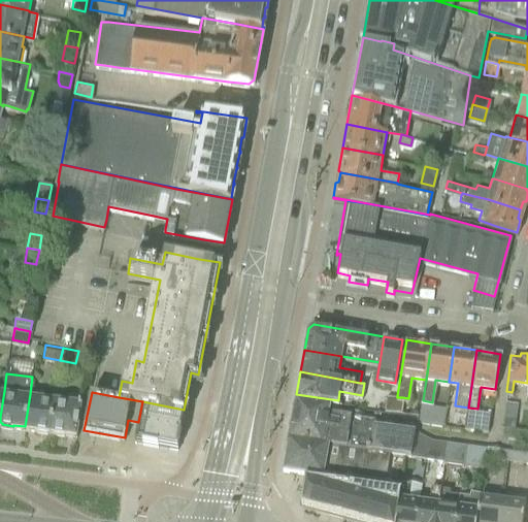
[(387,393),(385,408),(401,410),(402,397),(397,397),(397,395),(387,393)]
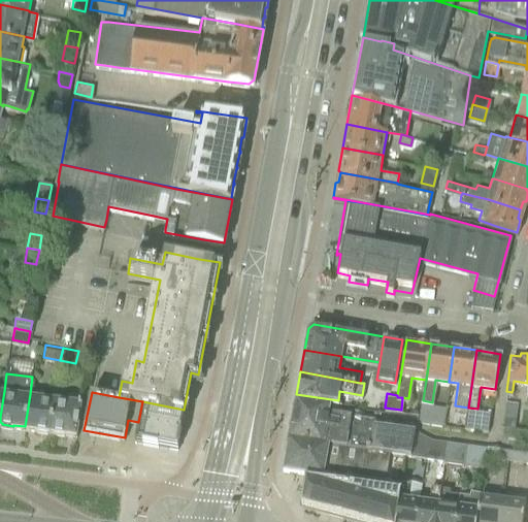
[(48,429),(51,429),(55,397),(30,394),(25,426),(36,428),(36,429),(48,430),(48,429)]
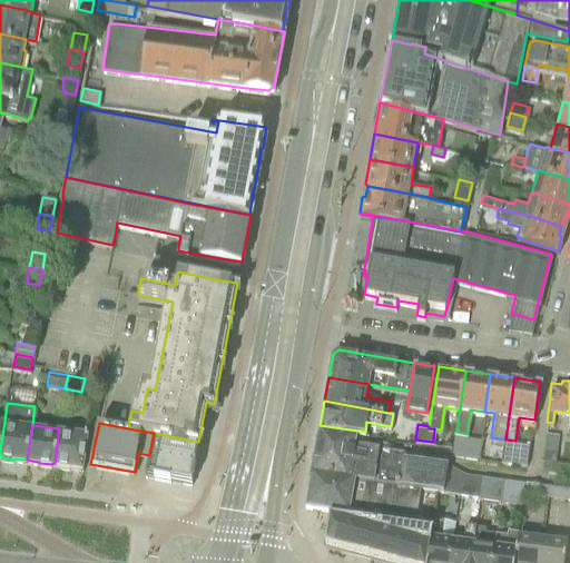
[(320,425),(316,442),(403,458),(404,455),(404,450),(381,446),(382,436),(365,433),(365,432),(320,425)]
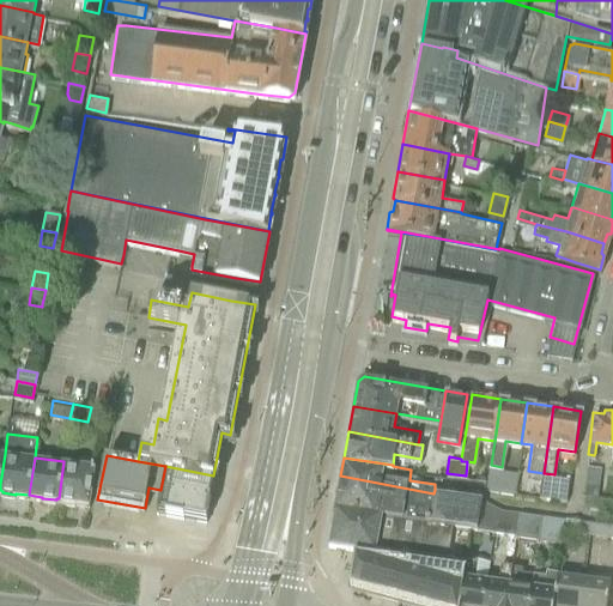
[(64,461),(59,498),(62,500),(62,501),(76,502),(90,503),(95,466),(64,461)]
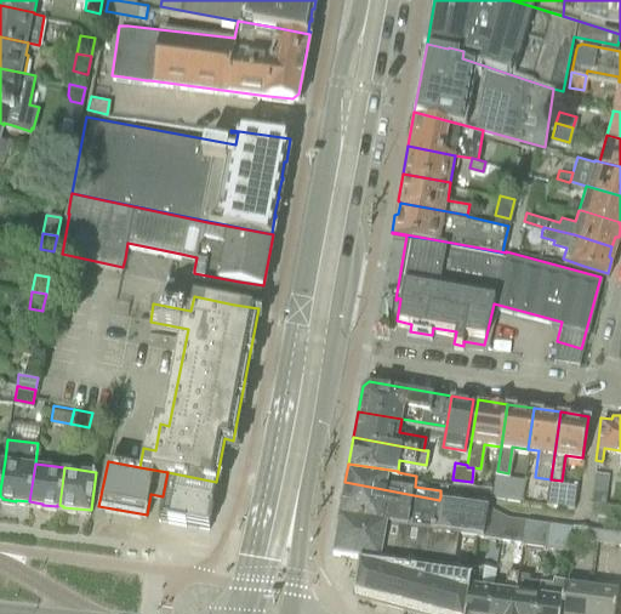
[(596,470),(593,489),(596,489),(598,489),(605,490),(608,471),(605,471),(597,470),(596,470)]
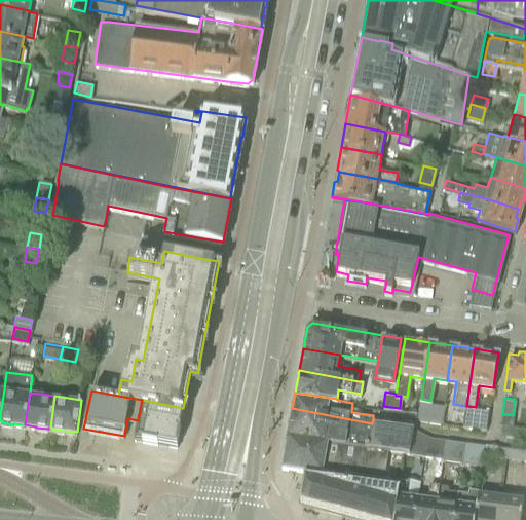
[(420,399),(417,417),(440,420),(443,402),(430,401),(421,399),(420,399)]
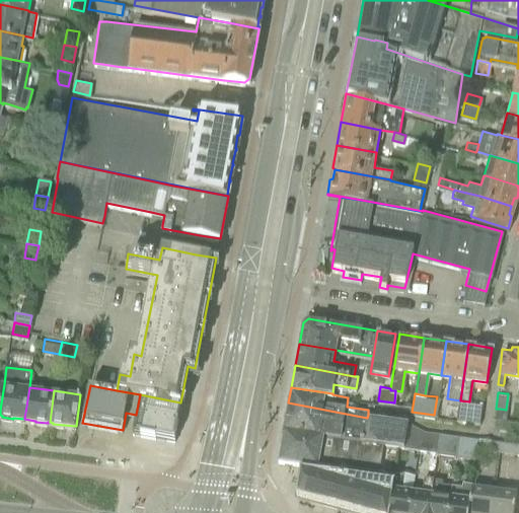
[(140,394),(136,415),(133,432),(155,437),(156,435),(174,439),(181,402),(180,402),(140,394)]
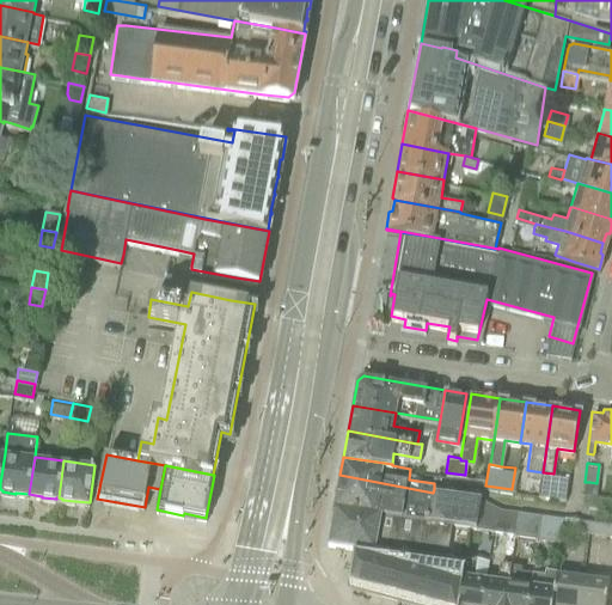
[(543,472),(539,493),(564,496),(568,476),(554,474),(543,472)]
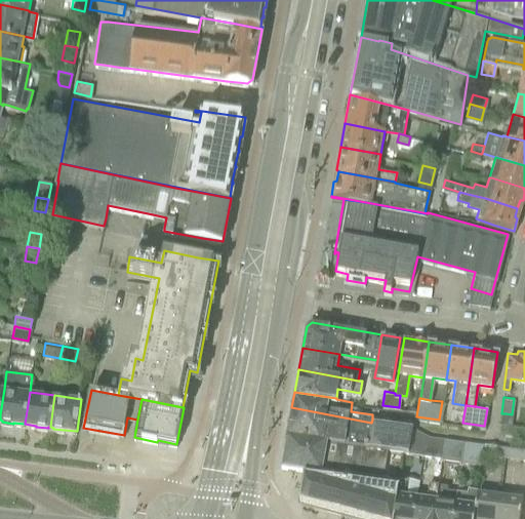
[(291,407),(287,433),(388,447),(408,450),(412,426),(372,420),(371,423),(291,407)]
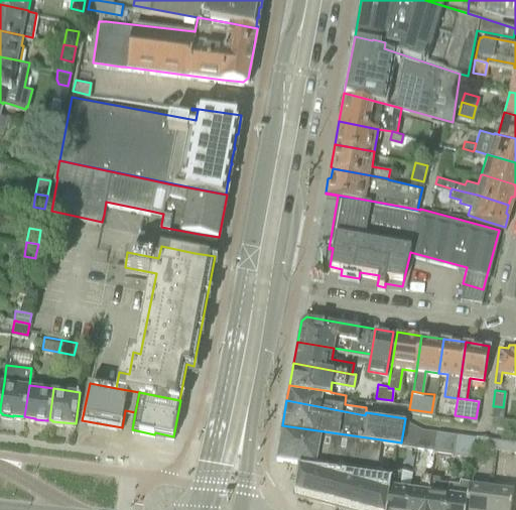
[(493,406),(492,414),(502,416),(504,407),(503,407),(497,406),(495,406),(493,406)]
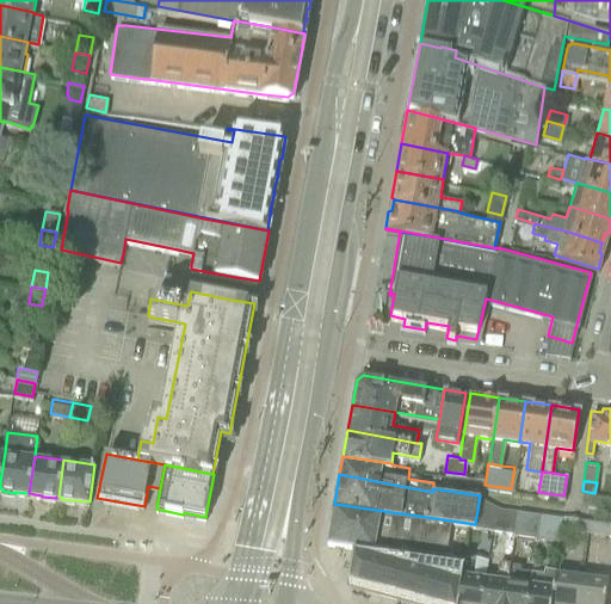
[(586,504),(609,507),(610,495),(588,492),(586,504)]
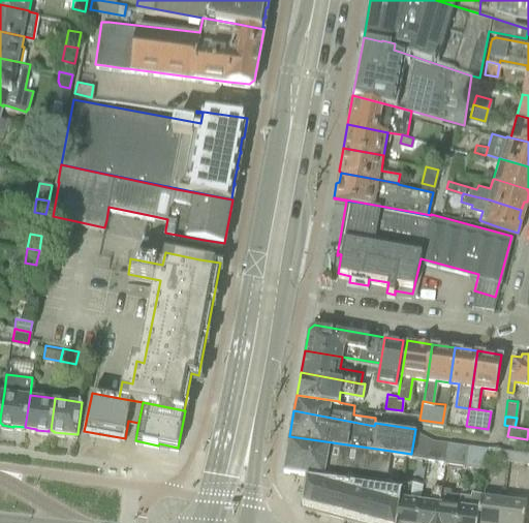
[(415,429),(411,454),(426,456),(429,436),(415,429)]
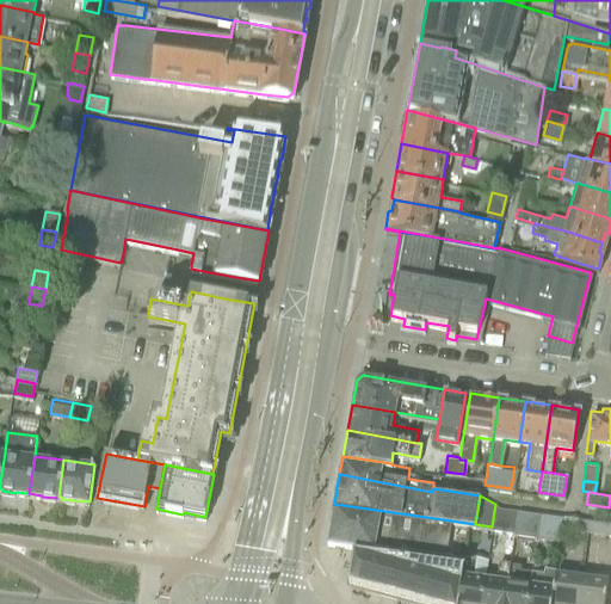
[(334,504),(327,542),(353,544),(352,549),(406,559),(433,562),(445,565),(450,521),(334,504)]
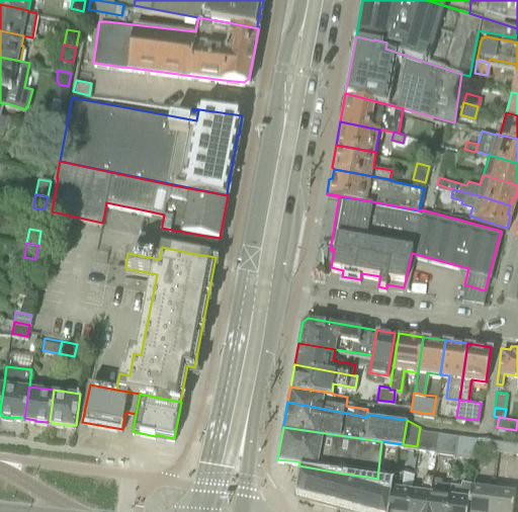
[(420,427),(417,446),(436,448),(438,431),(423,428),(420,427)]
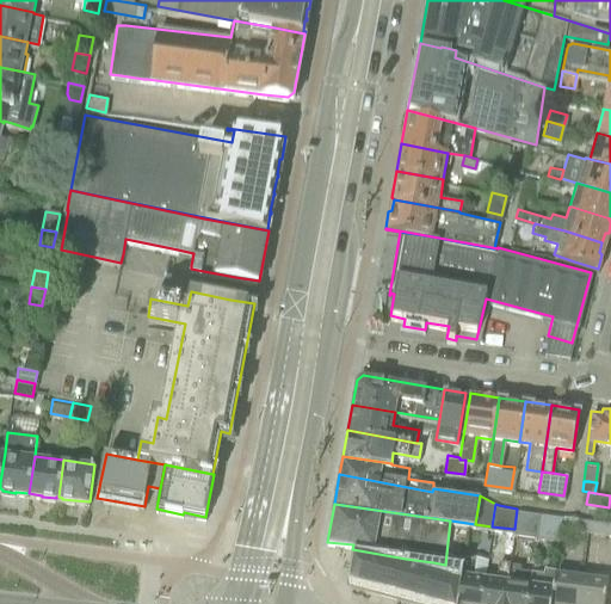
[(514,529),(514,532),(536,535),(539,511),(517,509),(514,529)]
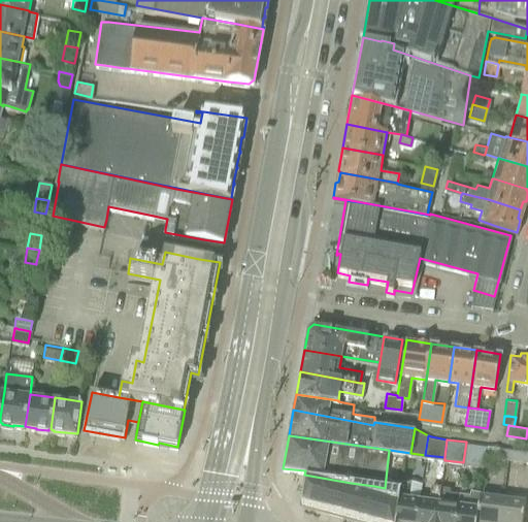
[(466,442),(463,462),(483,464),(486,445),(466,442)]
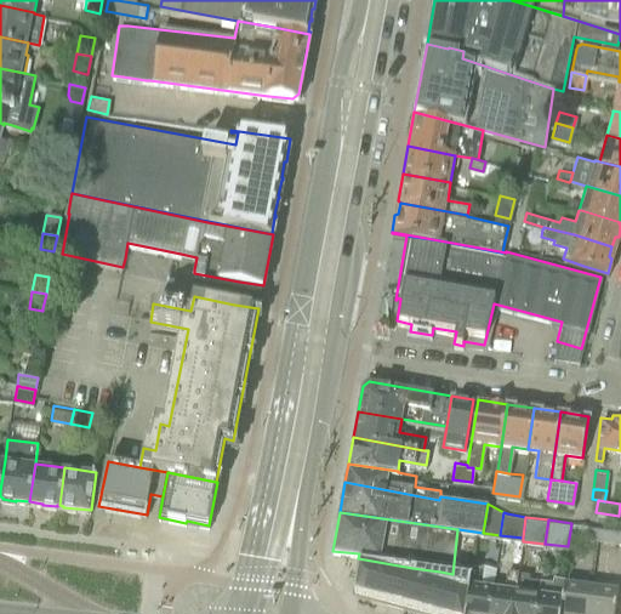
[(586,536),(605,539),(607,528),(587,526),(586,536)]
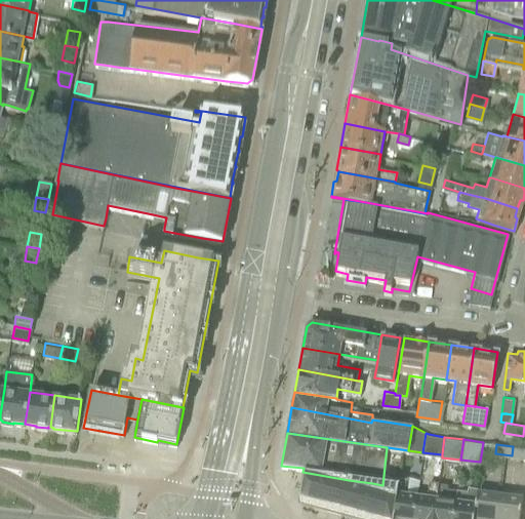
[(524,447),(513,446),(512,455),(524,456),(524,447)]
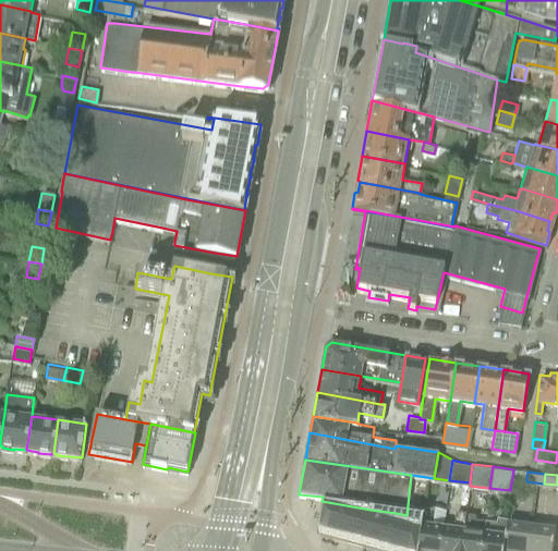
[(318,529),(366,543),(371,510),(322,501),(318,529)]
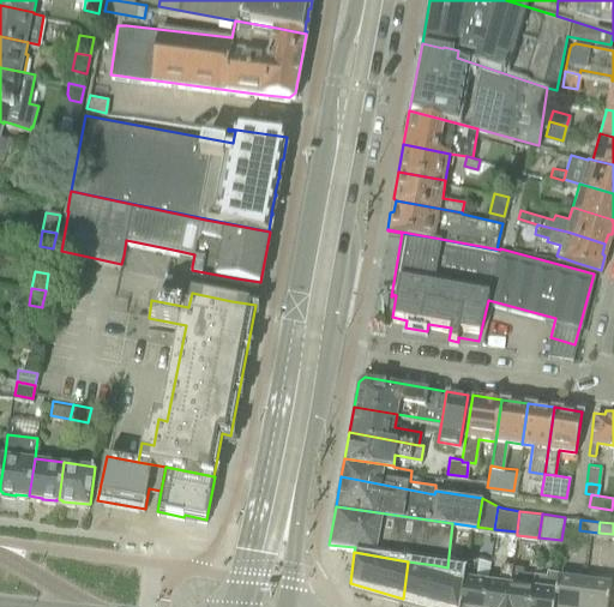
[(464,570),(459,606),(483,606),(488,577),(491,560),(465,558),(464,570)]
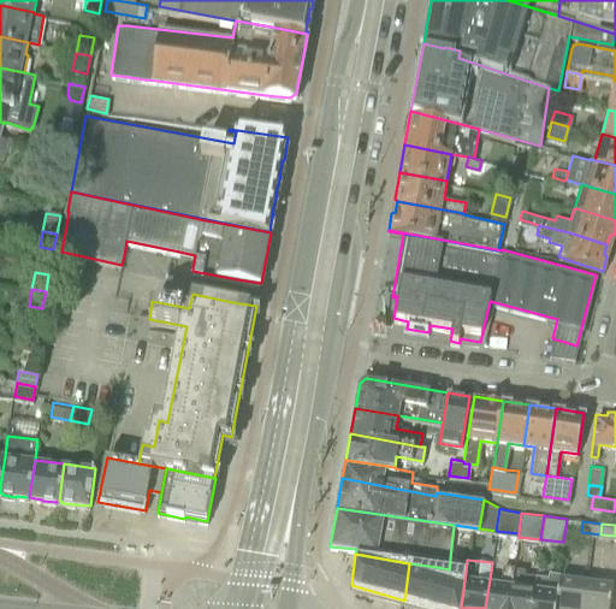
[(404,601),(431,608),(437,567),(409,563),(404,601)]
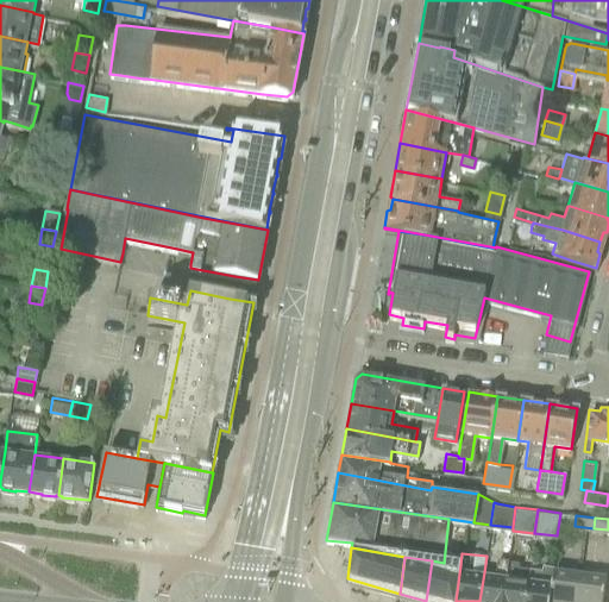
[(479,601),(502,601),(509,559),(497,558),(495,574),(484,572),(479,601)]
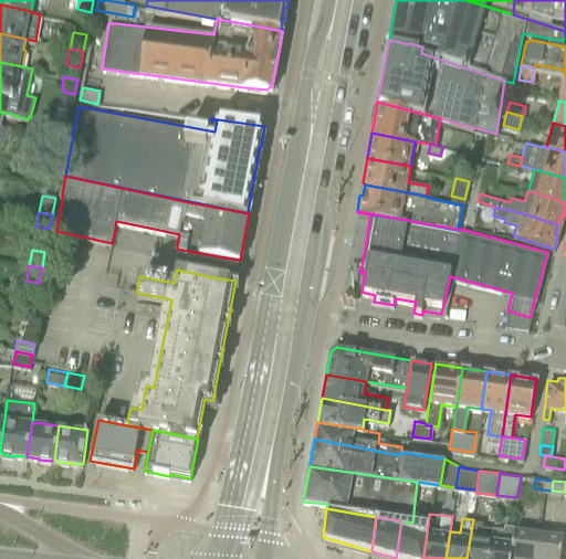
[(467,558),(488,558),(492,527),(482,525),(483,520),(473,519),(467,558)]
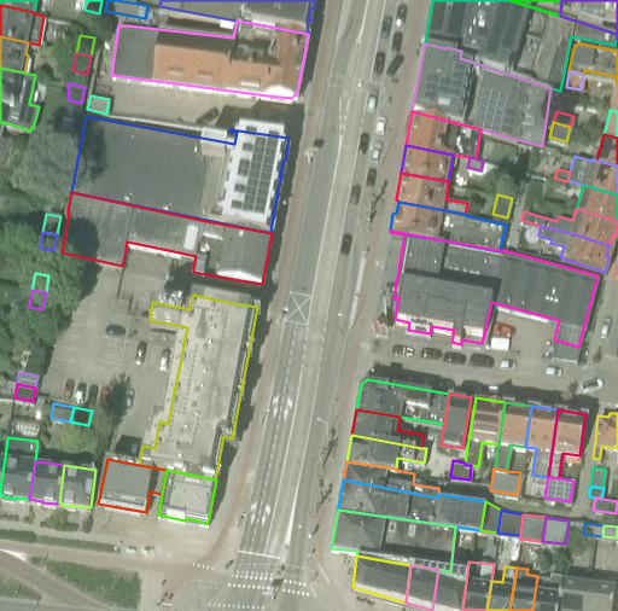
[(432,610),(435,610),(462,610),(467,574),(438,569),(432,610)]
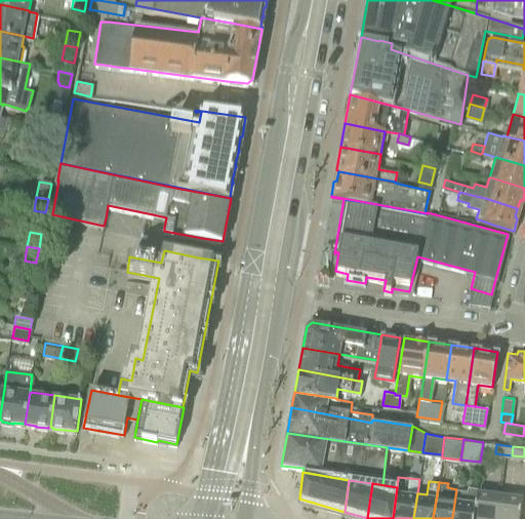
[(456,489),(452,518),(472,518),(477,491),(477,487),(468,485),(467,491),(456,489)]
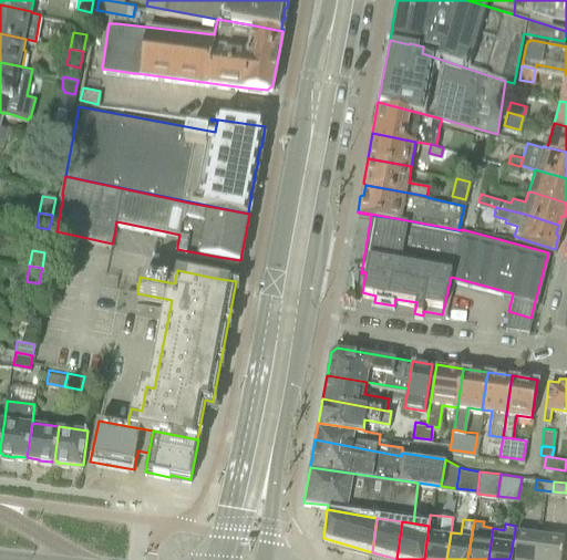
[(535,559),(539,533),(515,530),(509,559),(535,559)]
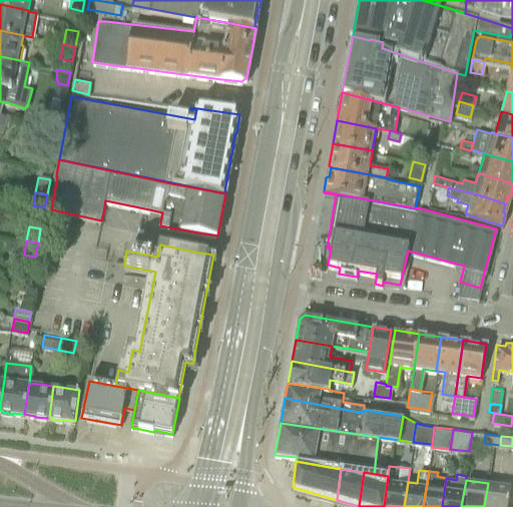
[(488,483),(484,506),(506,506),(508,501),(510,486),(488,483)]
